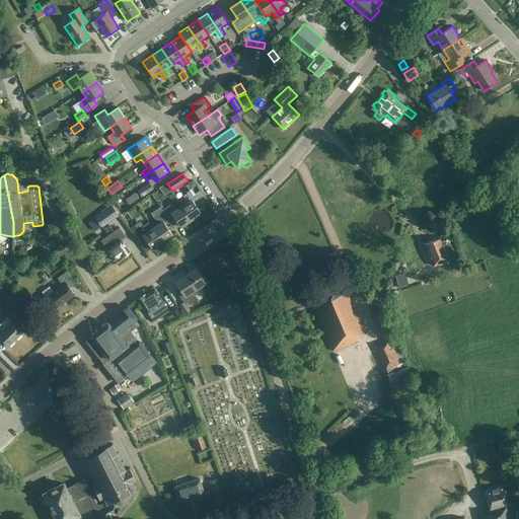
[(154,190),(149,183),(137,192),(141,198),(154,190)]
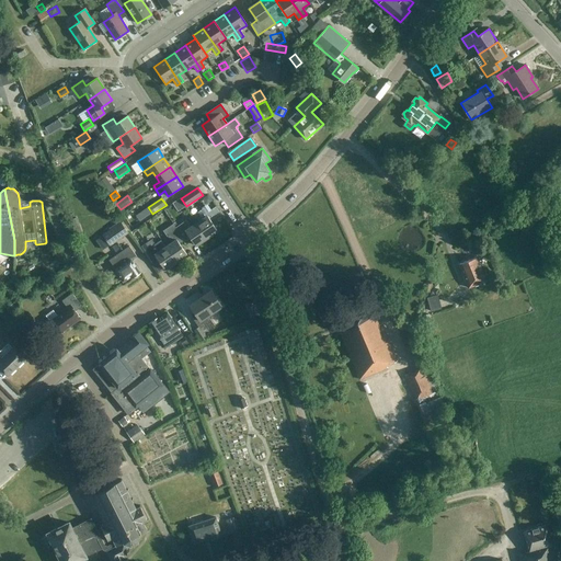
[(146,208),(136,216),(139,221),(150,214),(146,208)]
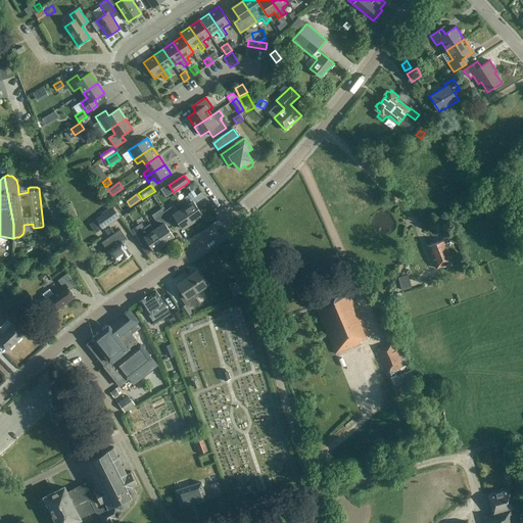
[(188,204),(183,208),(192,223),(202,216),(189,195),(184,198),(188,204)]
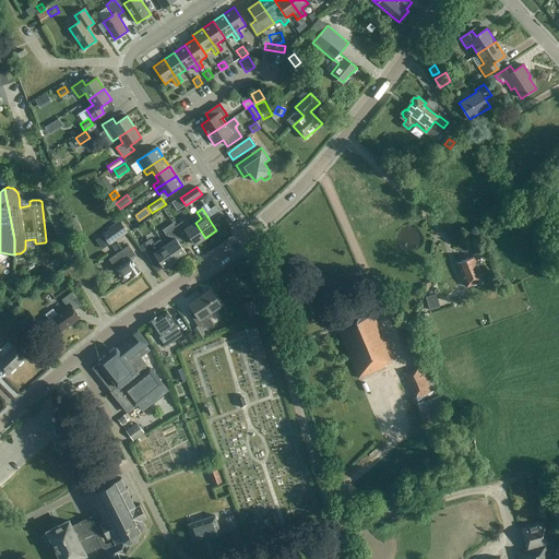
[(103,234),(102,234),(103,236),(95,240),(99,246),(103,251),(110,246),(129,233),(126,228),(120,221),(103,234)]
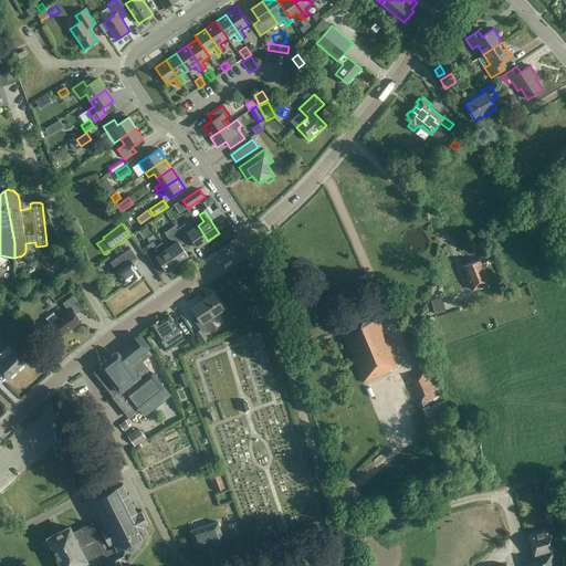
[(188,223),(177,230),(178,232),(185,241),(190,238),(198,248),(208,241),(198,226),(192,230),(188,223)]
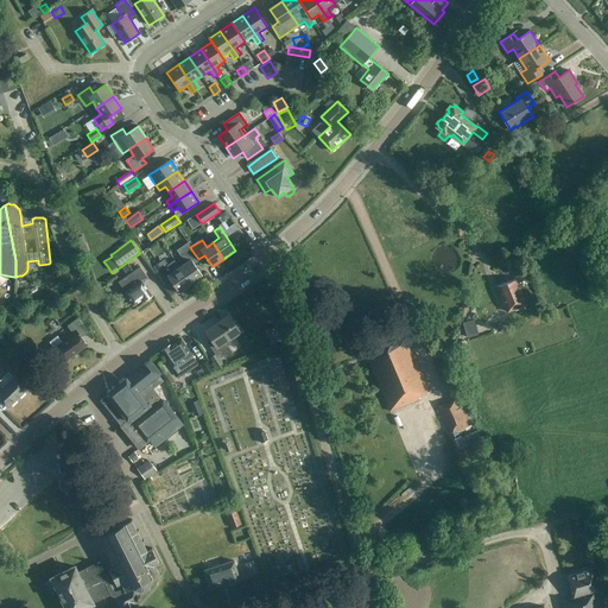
[(185,264),(179,267),(190,284),(202,277),(194,265),(200,260),(198,259),(191,249),(190,247),(188,242),(177,251),(181,257),(185,264)]
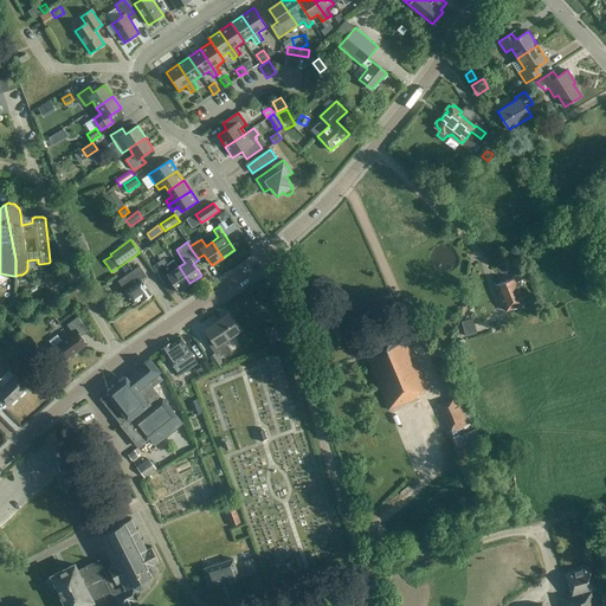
[(179,291),(189,283),(179,266),(173,271),(168,264),(156,272),(165,284),(171,279),(179,291)]
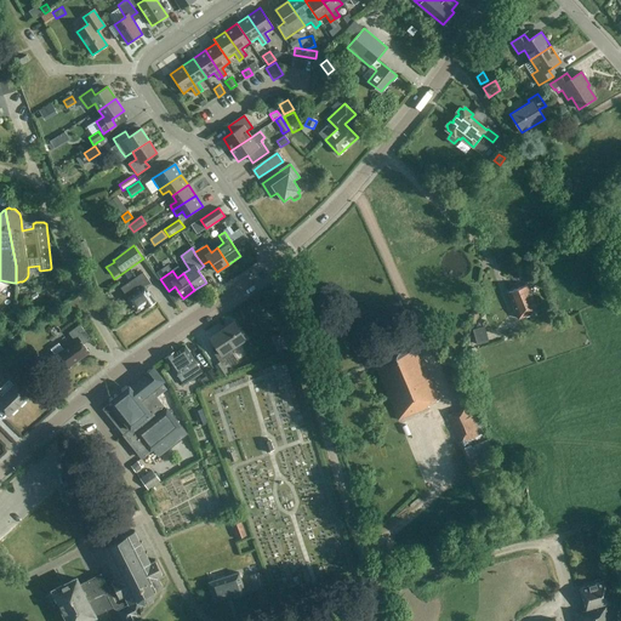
[(152,285),(142,273),(121,288),(129,298),(127,300),(136,312),(144,306),(147,308),(155,302),(146,289),(152,285)]
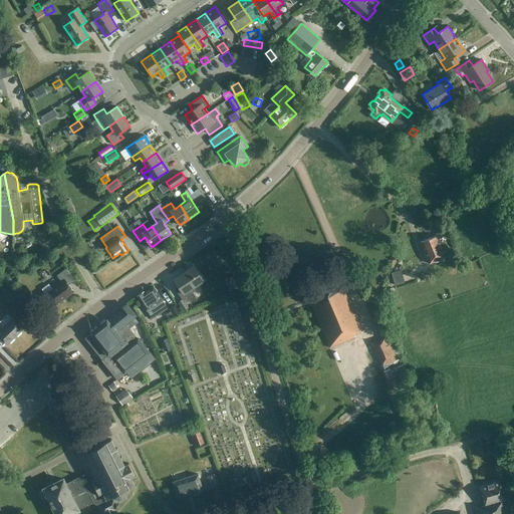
[(446,257),(437,236),(421,242),(430,264),(446,257)]
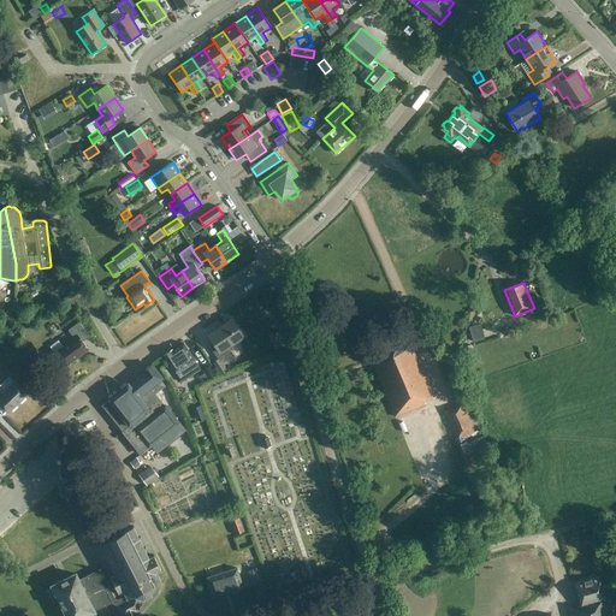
[(236,357),(229,347),(244,336),(232,319),(209,335),(214,343),(209,345),(219,359),(213,362),(221,374),(226,371),(224,366),(236,357)]
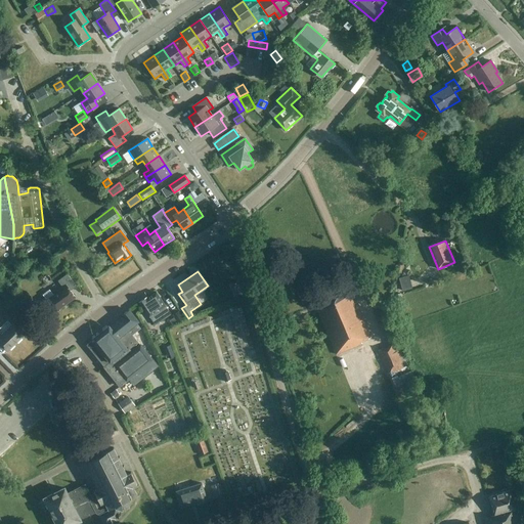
[(62,288),(53,295),(49,290),(43,295),(46,300),(55,311),(76,297),(71,290),(77,286),(67,273),(57,280),(62,288)]
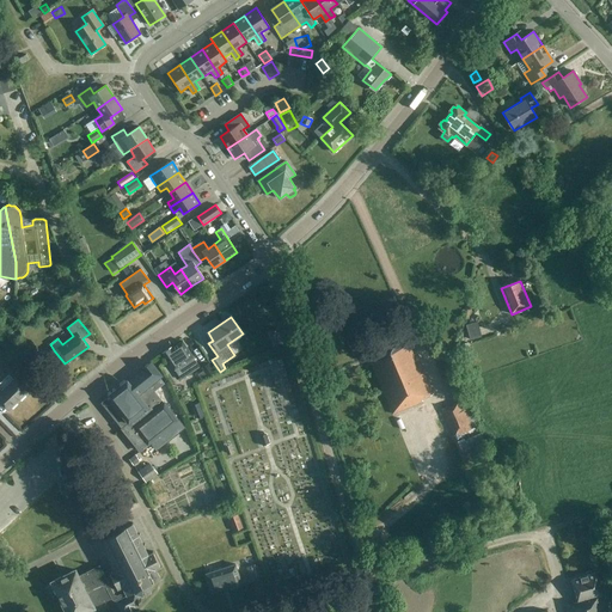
[(482,337),(477,322),(466,325),(470,341),(482,337)]
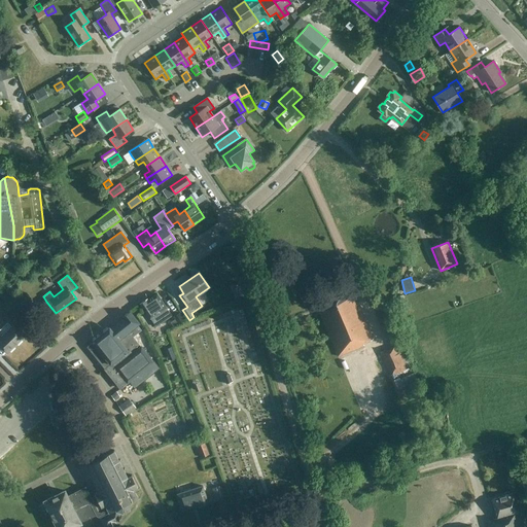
[(321,310),(319,311),(338,356),(363,346),(363,344),(373,340),(358,304),(356,305),(352,294),(353,293),(349,283),(316,296),(321,310)]
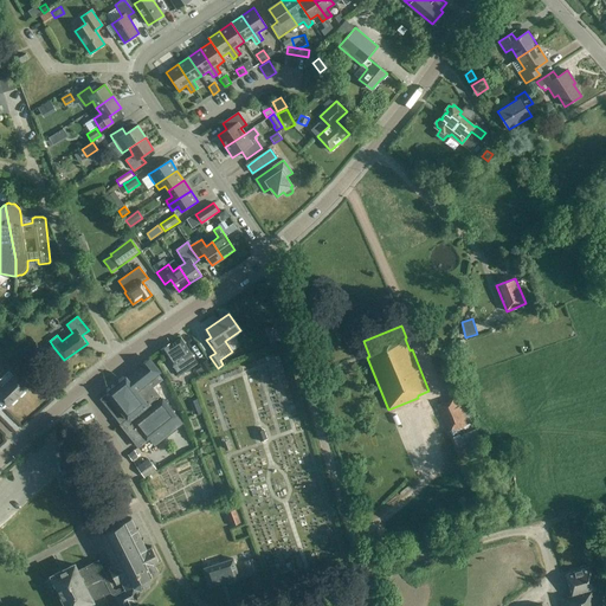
[(171,343),(162,349),(180,375),(199,363),(181,337),(171,345),(171,343)]
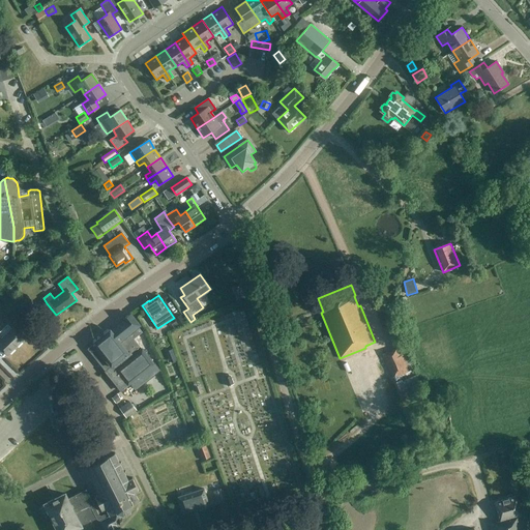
[(34,306),(29,311),(32,315),(38,311),(34,306)]
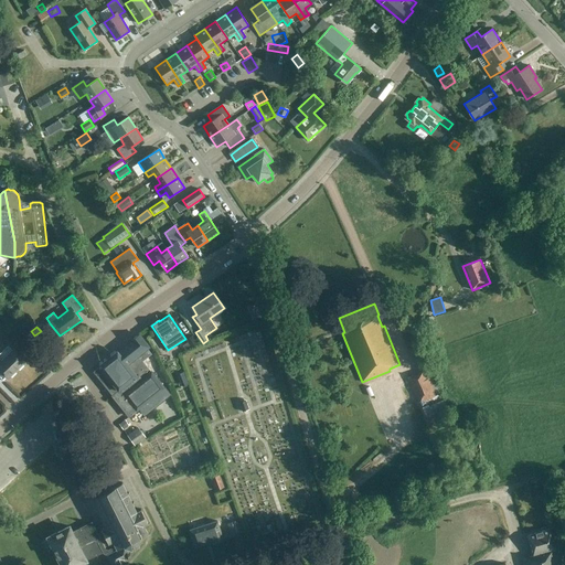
[(118,350),(117,351),(159,403),(164,400),(159,393),(164,387),(142,360),(150,354),(147,349),(150,347),(139,334),(118,351),(118,350)]
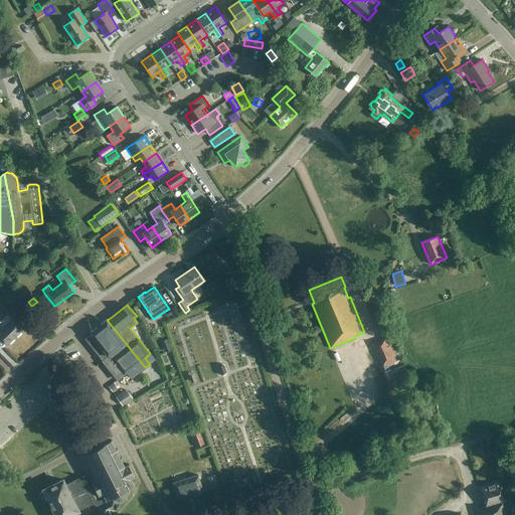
[(169,318),(170,320),(175,318),(181,314),(176,306),(171,309),(172,311),(174,316),(169,318)]
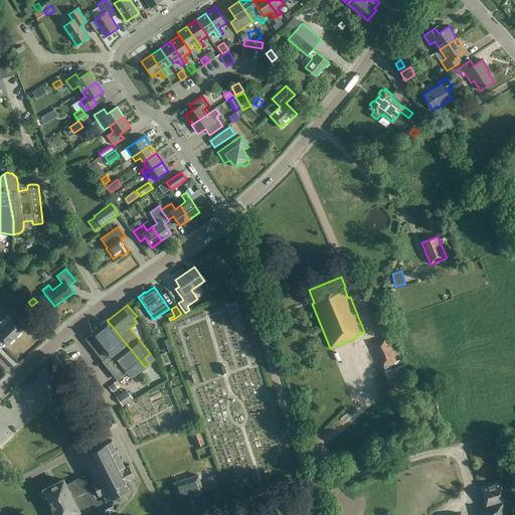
[(392,334),(384,315),(373,320),(381,339),(392,334)]
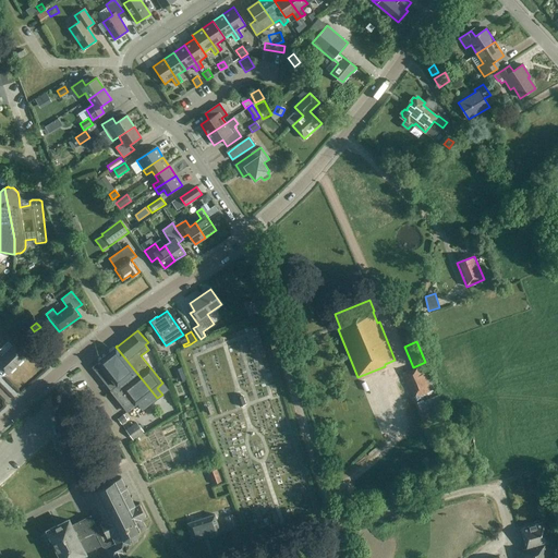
[(0,354),(0,366),(8,374),(24,359),(12,347),(2,356),(0,354)]
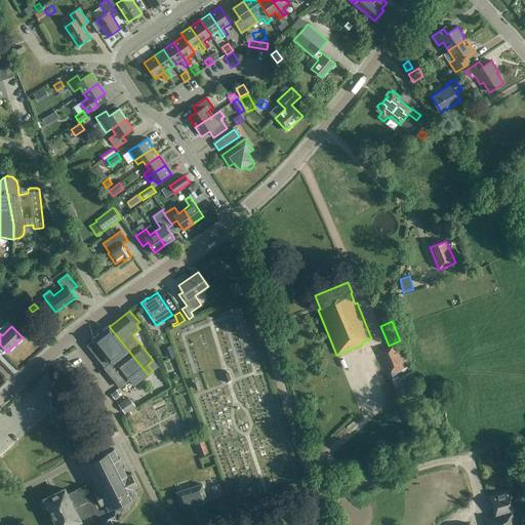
[(105,367),(120,387),(130,379),(134,386),(148,374),(109,326),(91,339),(92,340),(87,346),(90,350),(95,345),(110,362),(105,367)]
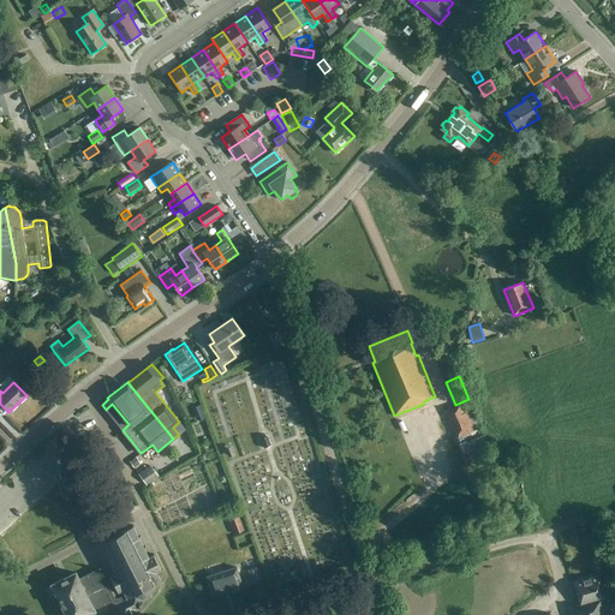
[(466,412),(463,404),(445,412),(465,463),(489,452),(475,410),(466,412)]
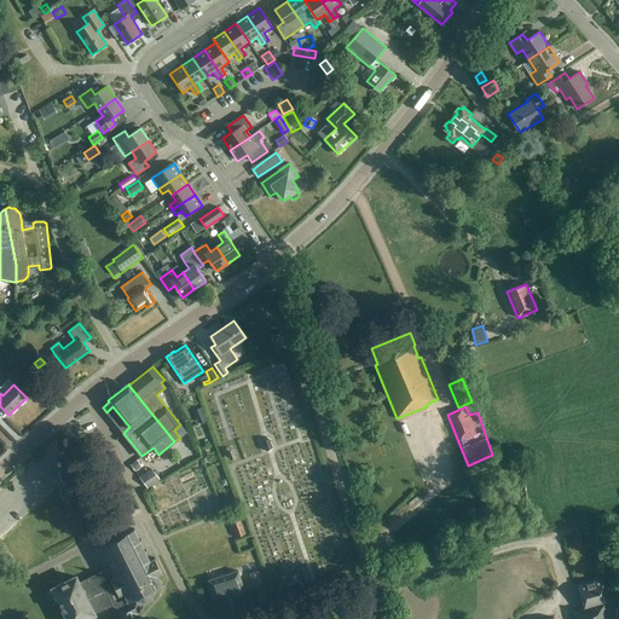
[(266,451),(273,449),(270,439),(267,438),(264,439),(262,441),(266,451)]
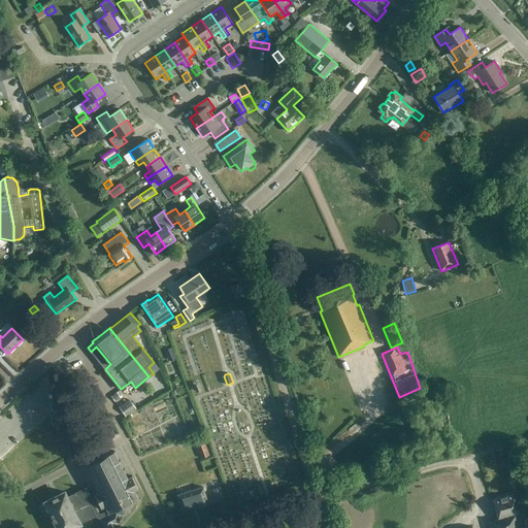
[(136,409),(129,399),(119,406),(126,417),(136,409)]
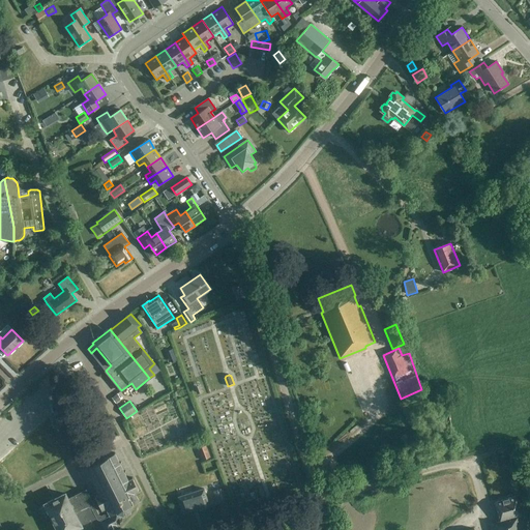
[(454,439),(450,414),(441,416),(446,440),(454,439)]
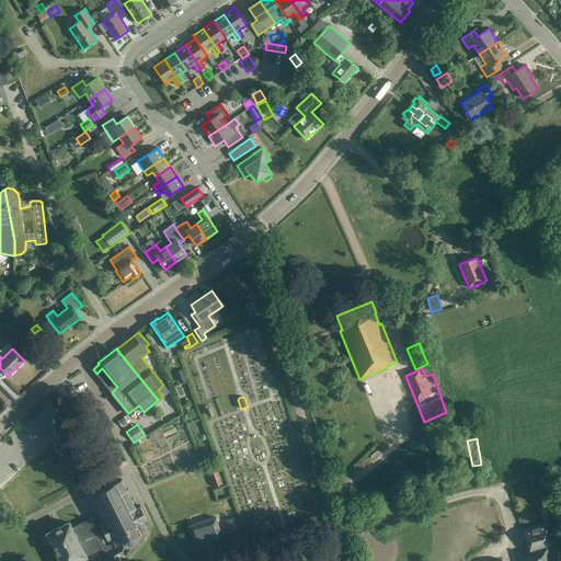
[(222,484),(218,471),(208,476),(214,488),(222,484)]
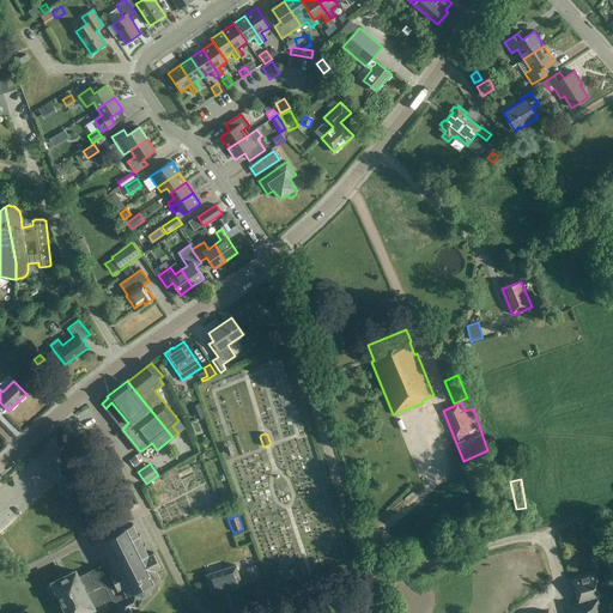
[(105,554),(110,563),(109,564),(109,565),(111,564),(114,568),(108,571),(110,577),(108,578),(126,612),(141,605),(141,601),(140,600),(137,593),(141,595),(141,598),(144,598),(144,595),(150,592),(151,593),(152,592),(150,590),(152,584),(159,581),(161,582),(162,581),(159,578),(157,574),(162,571),(162,568),(159,566),(153,556),(155,553),(152,552),(152,554),(149,556),(144,547),(145,546),(145,545),(143,546),(139,536),(140,536),(139,535),(138,535),(133,526),(134,525),(133,523),(132,526),(101,541),(98,541),(101,542),(105,552),(104,553),(104,554),(105,554)]
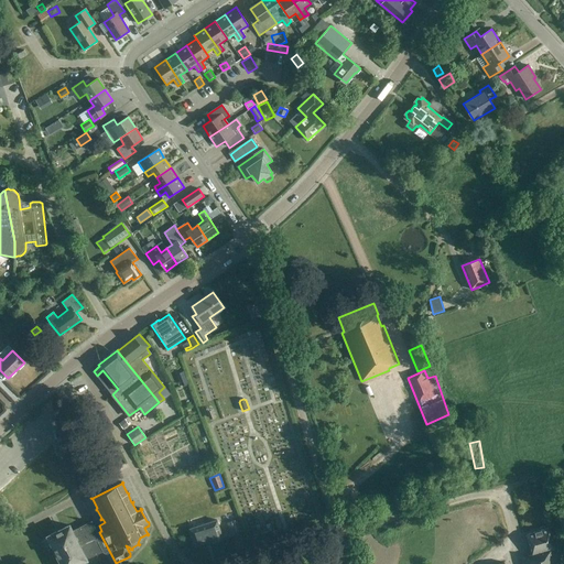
[(94,511),(88,500),(86,502),(83,495),(75,499),(84,516),(94,511)]
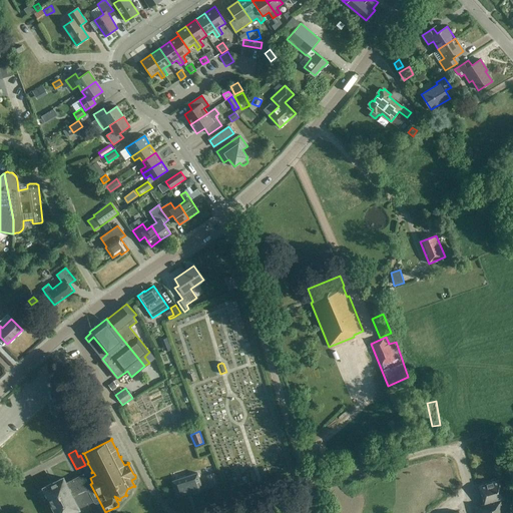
[(190,494),(203,489),(197,473),(172,481),(177,497),(190,493),(190,494)]
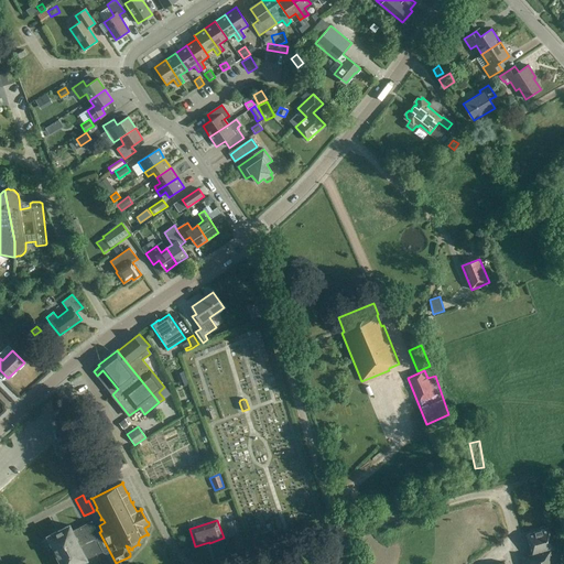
[(239,533),(236,520),(228,523),(231,535),(239,533)]
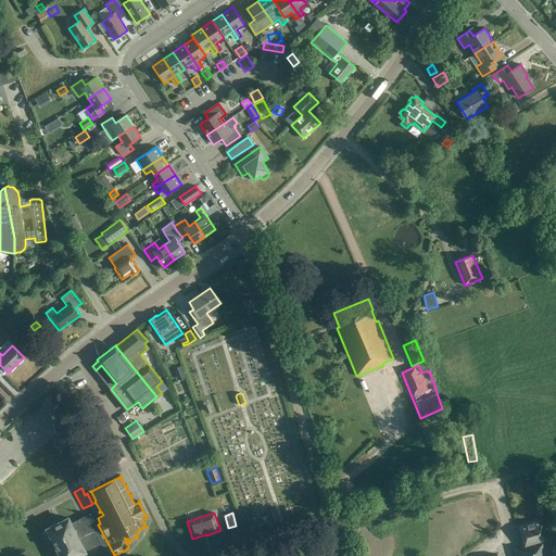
[(85,552),(101,543),(102,545),(106,547),(110,555),(113,555),(114,555),(98,525),(97,526),(91,515),(73,525),(68,517),(47,529),(49,531),(41,534),(47,544),(53,541),(60,555),(76,555),(86,552),(85,552)]
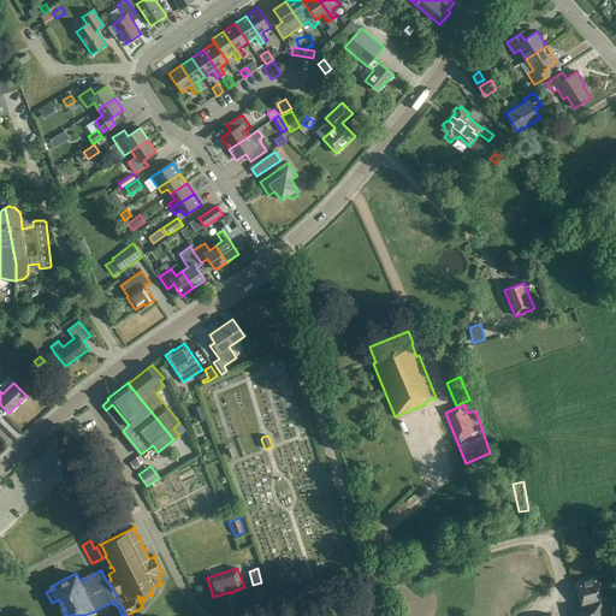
[(569,610),(569,615),(612,615),(608,599),(600,576),(574,585),(581,606),(569,610)]
